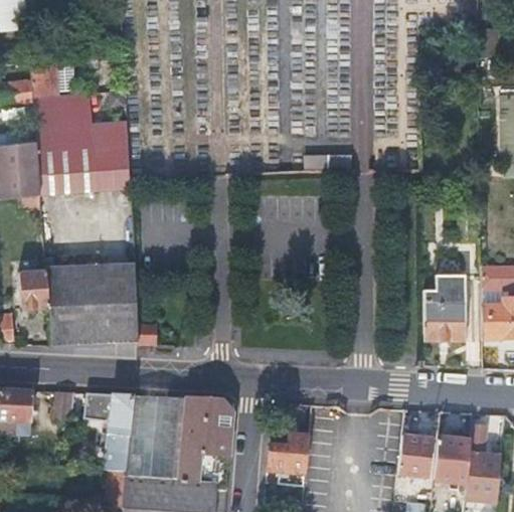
[(0,0),(0,29),(27,26),(24,0),(0,0)]
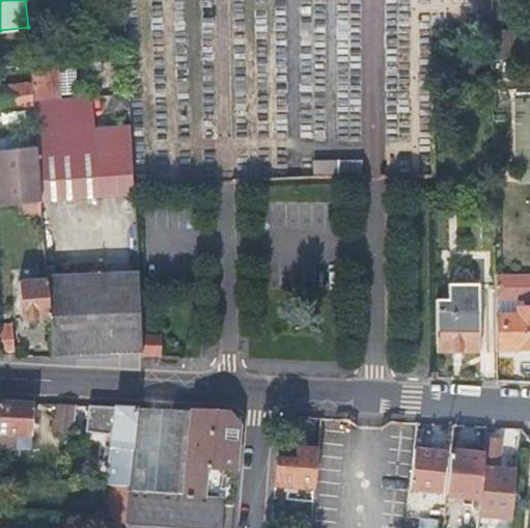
[(0,66),(31,63),(30,52),(0,55),(0,66)]
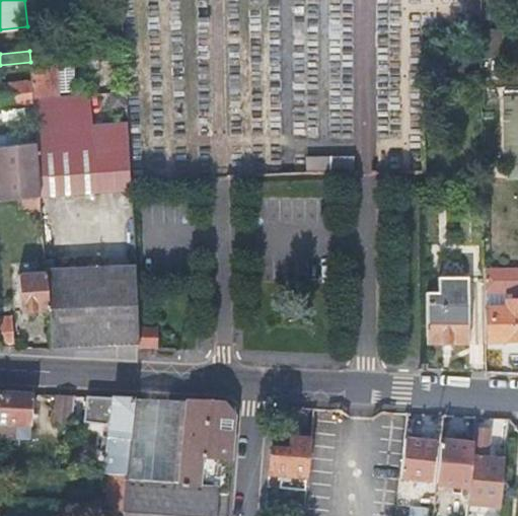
[(130,190),(130,180),(127,121),(91,123),(89,92),(59,93),(56,60),(30,62),(31,80),(33,103),(37,142),(41,197),(130,190)]
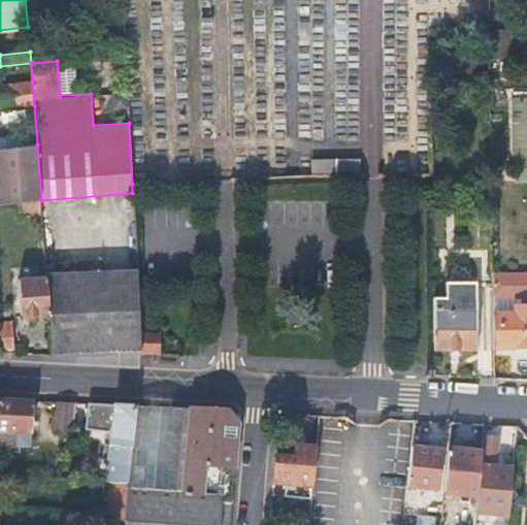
[(2,109),(34,105),(32,81),(1,85),(2,109)]
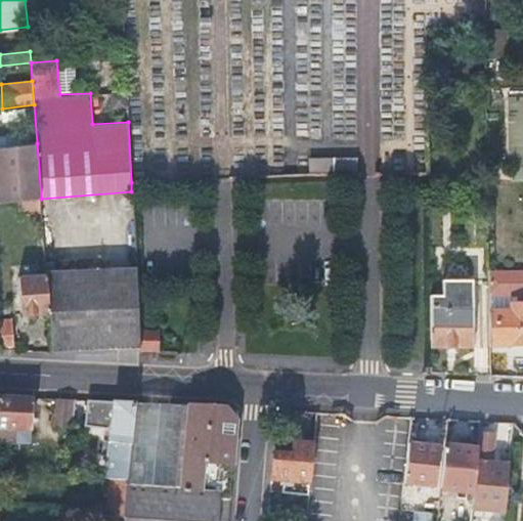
[(506,158),(522,158),(522,87),(506,87),(506,158)]
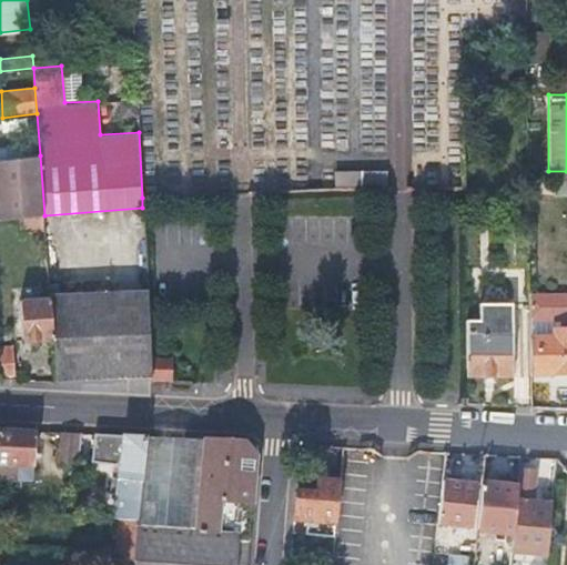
[(0,219),(20,218),(44,215),(40,155),(0,159),(0,219)]
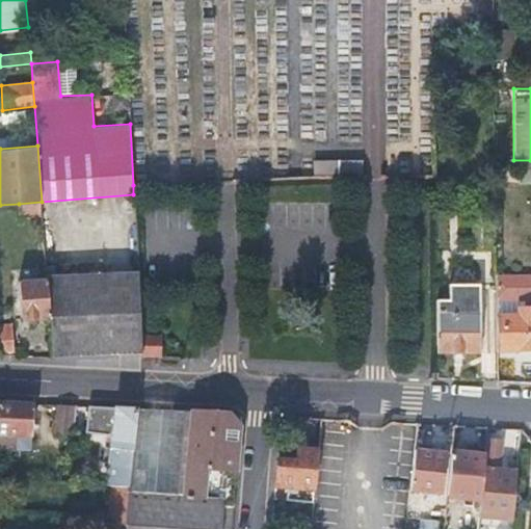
[(317,179),(364,177),(364,159),(316,160),(317,179)]
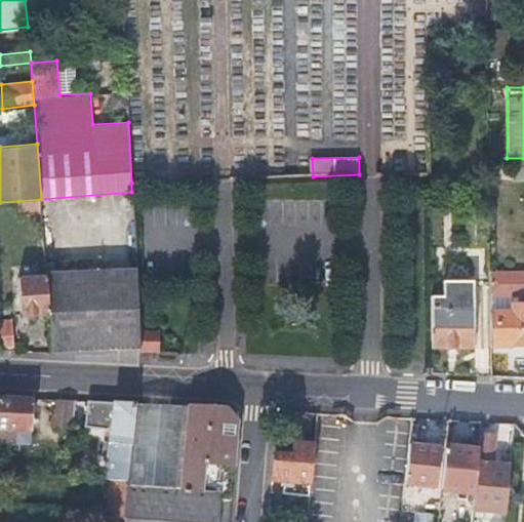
[(325,178),(327,202),(353,201),(351,176),(325,178)]
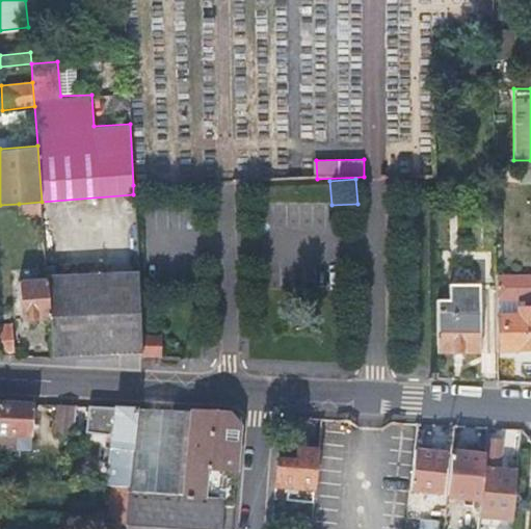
[(43,213),(42,202),(19,204),(19,216),(43,213)]
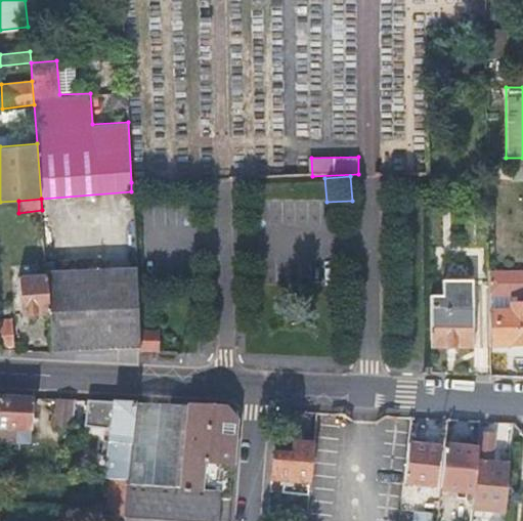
[(139,330),(136,270),(45,272),(45,274),(48,313),(50,351),(140,349),(139,330)]
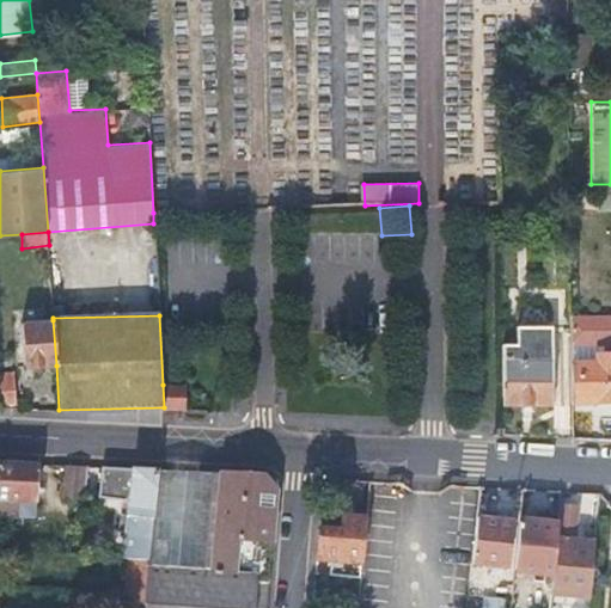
[(610,318),(592,319),(593,338),(596,338),(610,337),(610,318)]
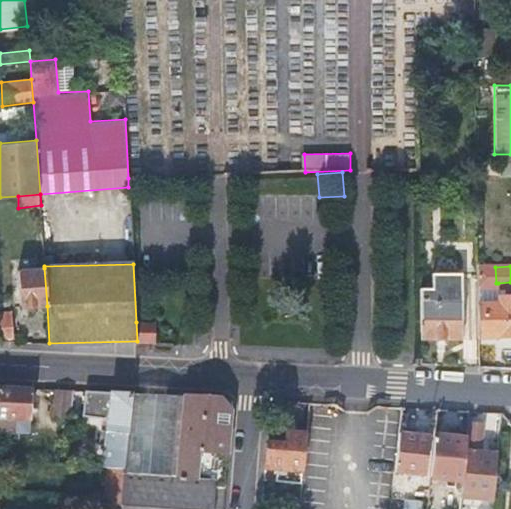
[(499,302),(499,295),(498,283),(496,283),(495,267),(476,267),(477,303),(499,302)]
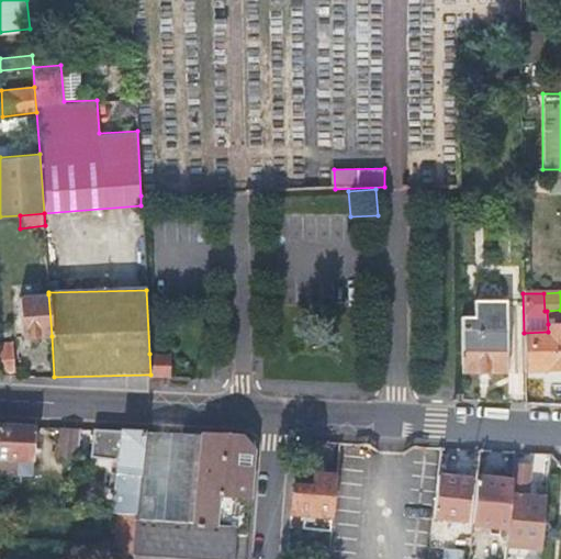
[(22,338),(52,336),(48,294),(19,295),(22,338)]
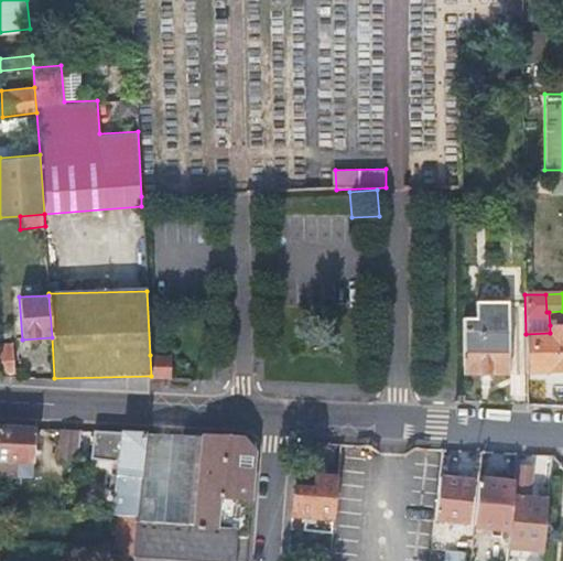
[(475,313),(462,314),(463,369),(508,369),(508,297),(475,298),(475,313)]
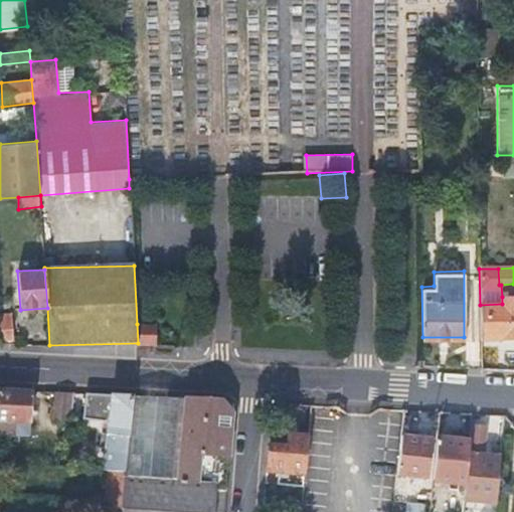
[(502,304),(480,305),(481,337),(513,336),(513,297),(502,297),(502,304)]
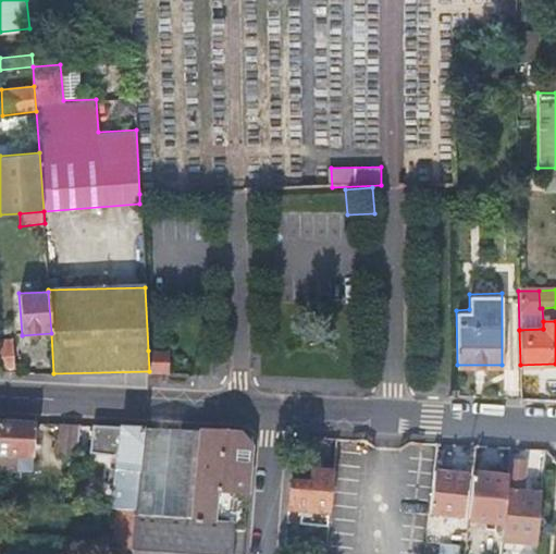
[(0,369),(13,371),(12,336),(0,336),(0,369)]
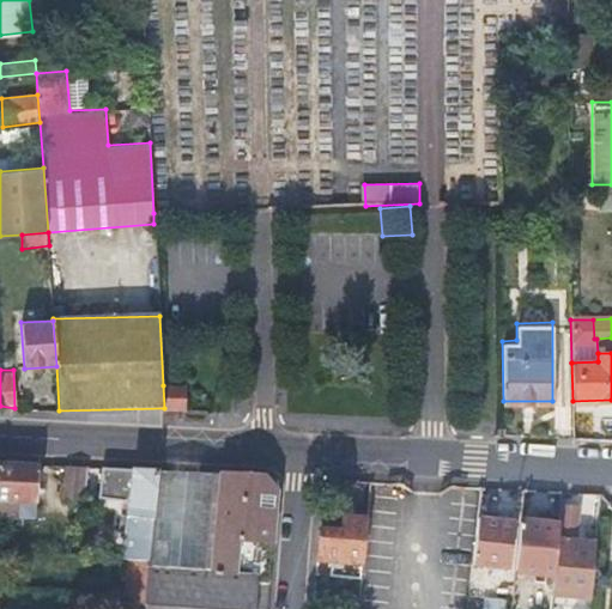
[(164,408),(167,408),(213,407),(213,387),(163,385),(164,408)]
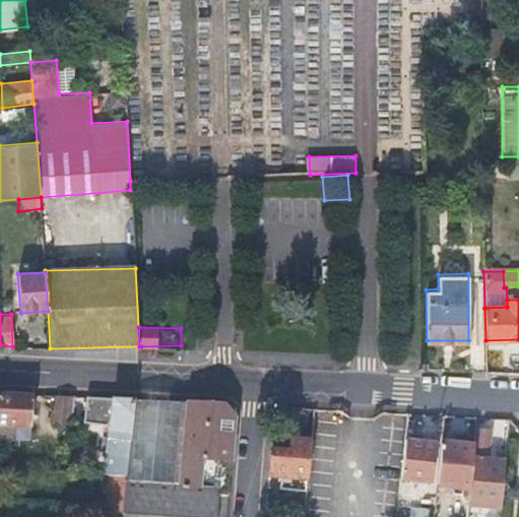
[(0,390),(0,434),(30,437),(34,393),(0,390)]
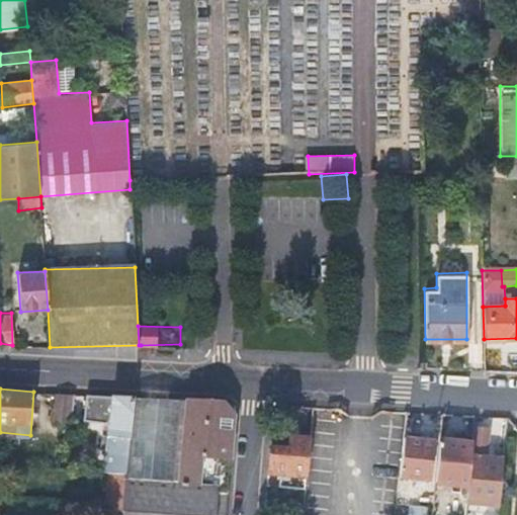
[(53,425),(71,427),(75,394),(57,393),(53,425)]
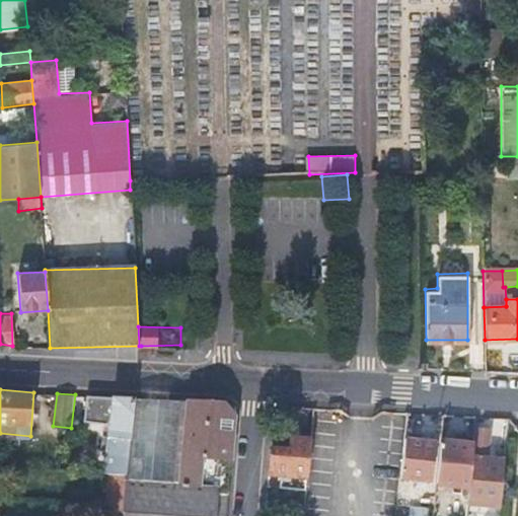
[(97,472),(111,473),(128,474),(134,398),(87,395),(85,420),(109,422),(105,463),(98,463),(97,472)]
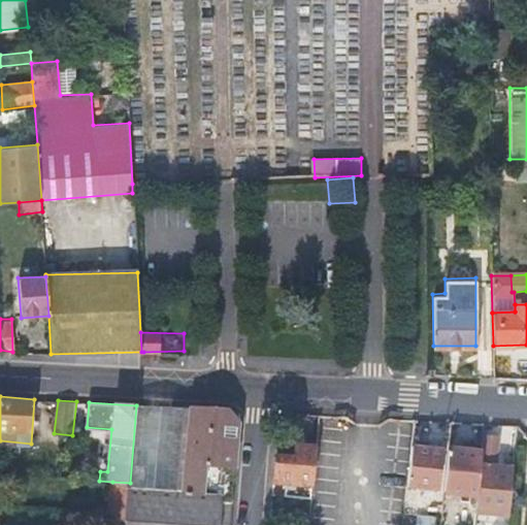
[(125,524),(229,524),(236,420),(226,408),(207,407),(206,404),(191,404),(190,407),(184,490),(129,487),(126,521),(125,524)]
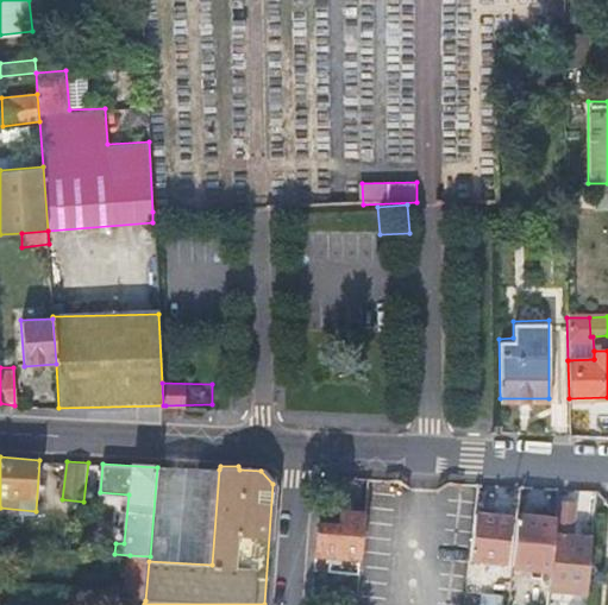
[(212,565),(219,470),(157,467),(150,556),(149,561),(212,565)]
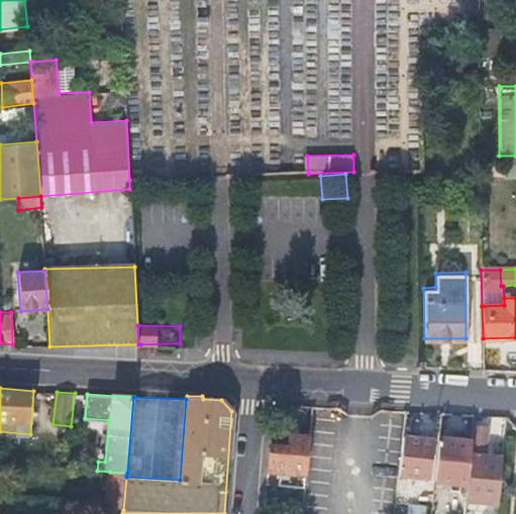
[(473,423),(471,443),(466,491),(465,503),(498,505),(503,455),(483,453),(486,424),(473,423)]
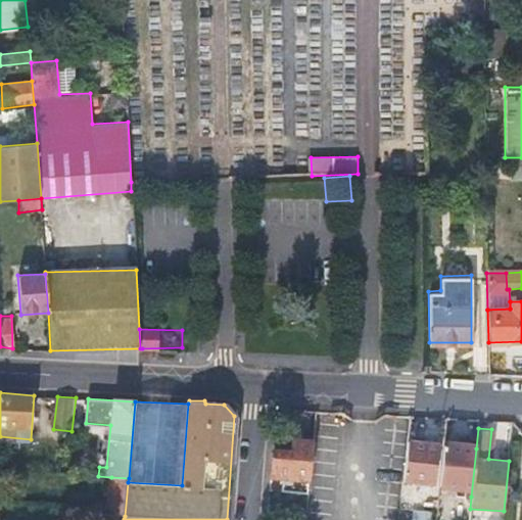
[(284,454),(274,453),(272,476),(284,477),(284,489),(309,491),(314,440),(294,438),(293,445),(286,445),(284,454)]
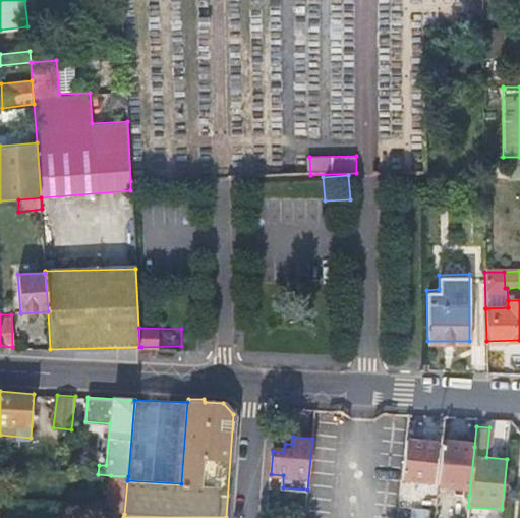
[(439,443),(408,440),(403,480),(434,482),(439,443)]
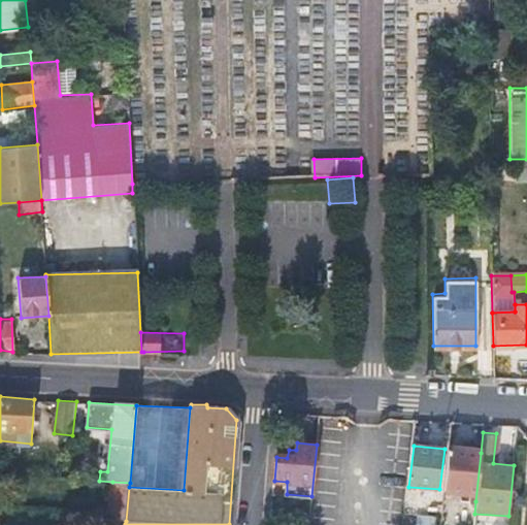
[(481,453),(449,450),(443,490),(461,491),(461,500),(475,501),(481,453)]
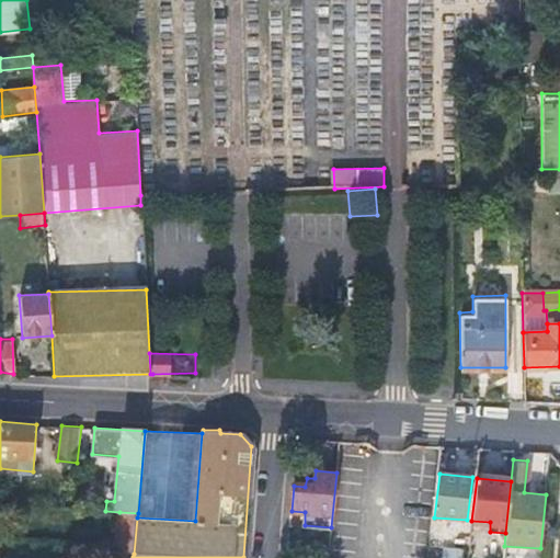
[(116,553),(134,554),(137,517),(138,513),(120,512),(116,553)]
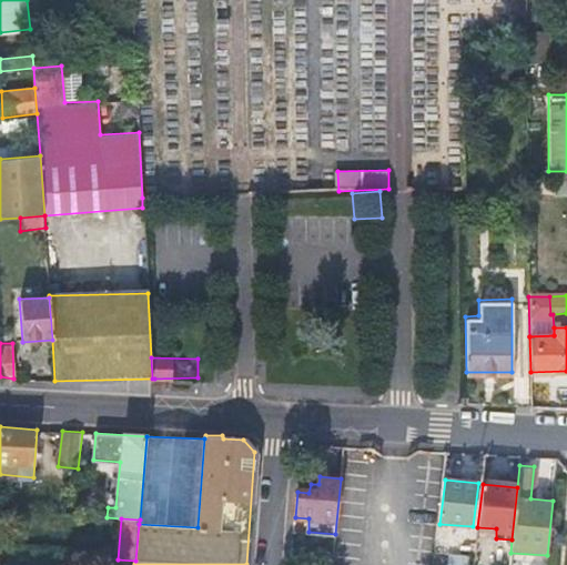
[(508,564),(509,557),(494,555),(493,564),(508,564)]
